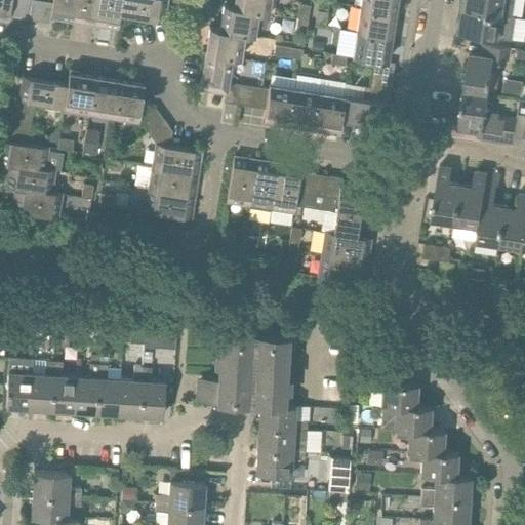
[(8,16),(9,16),(11,0),(0,0),(0,19),(7,22),(8,16)]
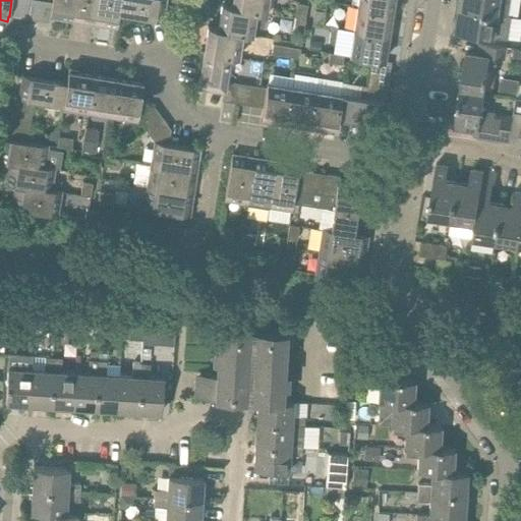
[(50,18),(72,21),(75,0),(52,0),(52,3),(50,18)]
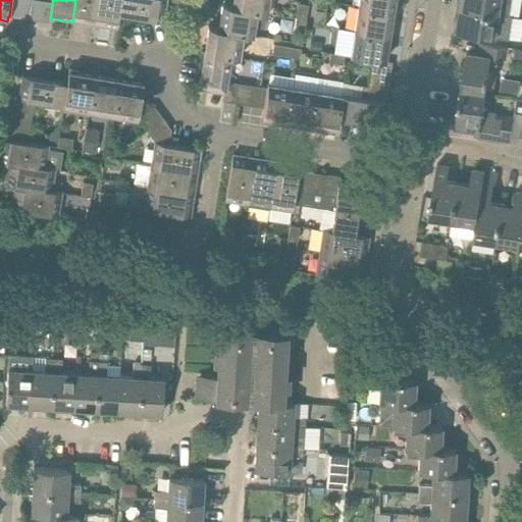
[(75,0),(72,21),(94,25),(98,0),(75,0)]
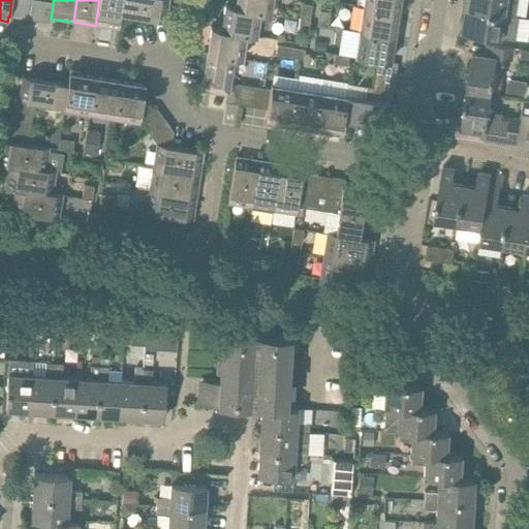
[(118,29),(120,14),(123,0),(99,0),(95,26),(118,29)]
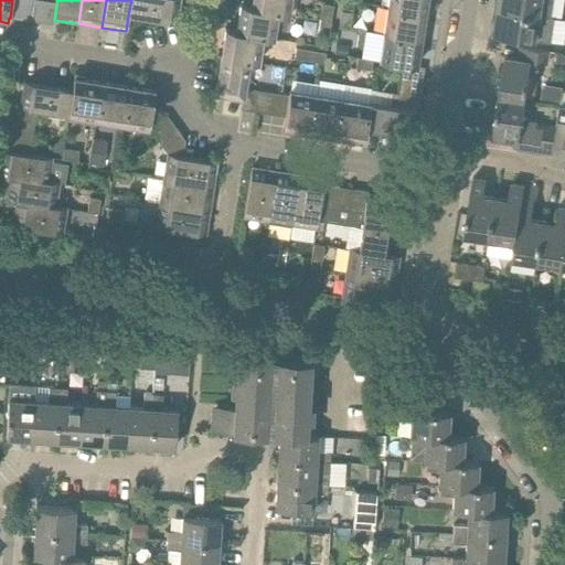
[(131,0),(128,16),(176,23),(179,0),(131,0)]
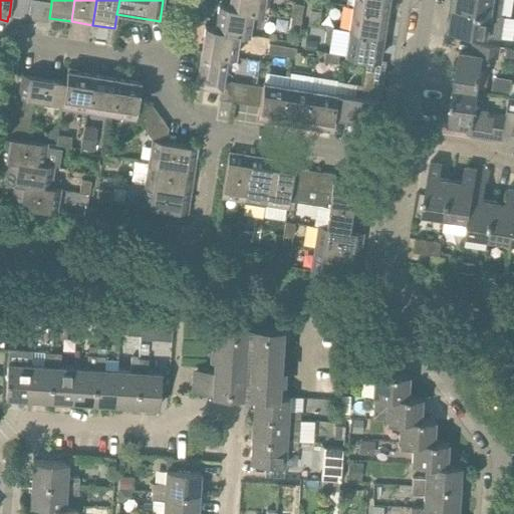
[(229,0),(229,6),(264,12),(265,0),(229,0)]
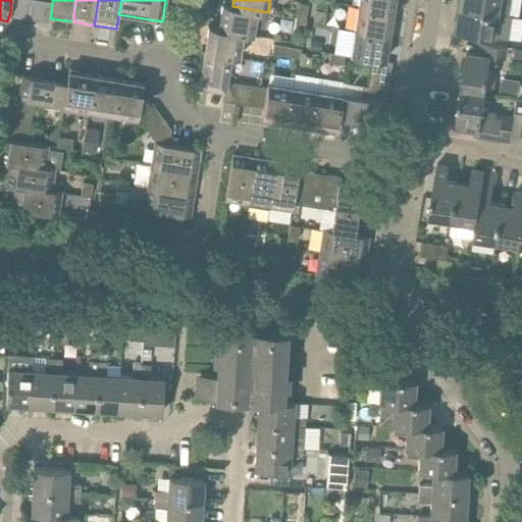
[(358,0),(357,7),(392,12),(394,0),(358,0)]
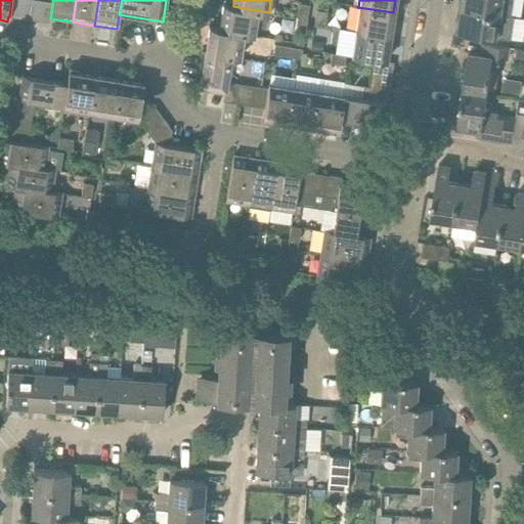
[(463,0),(463,9),(500,15),(503,0),(463,0)]
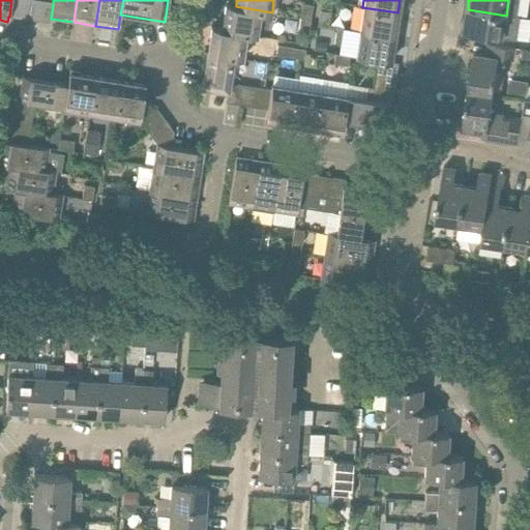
[(222,30),(258,36),(269,32),(272,16),(272,12),(236,6),(226,5),(222,30)]
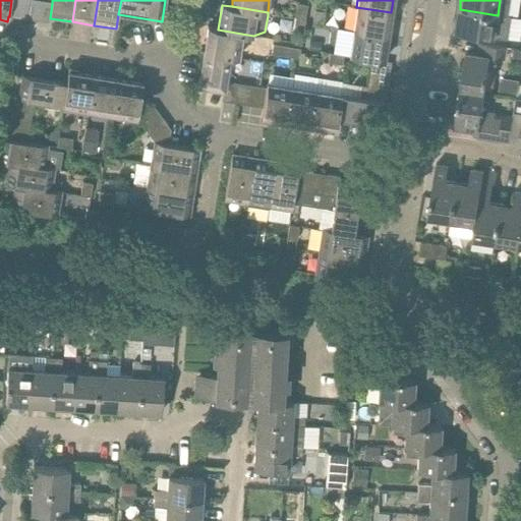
[(295,18),(304,19),(306,6),(297,5),(295,18)]
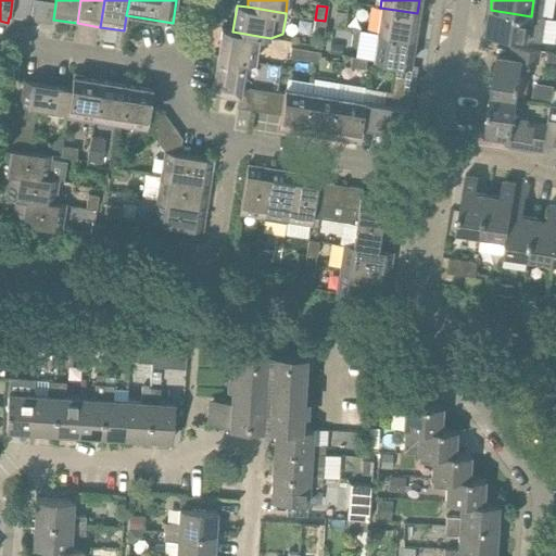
[(377,33),(414,39),(417,13),(380,8),(377,33)]
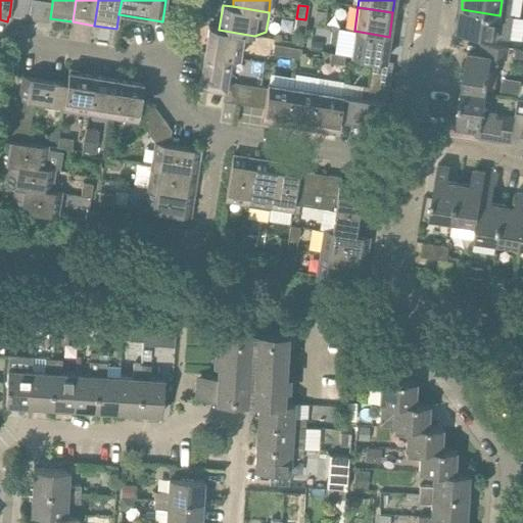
[(458,32),(484,36),(496,38),(500,15),(462,9),(458,32)]
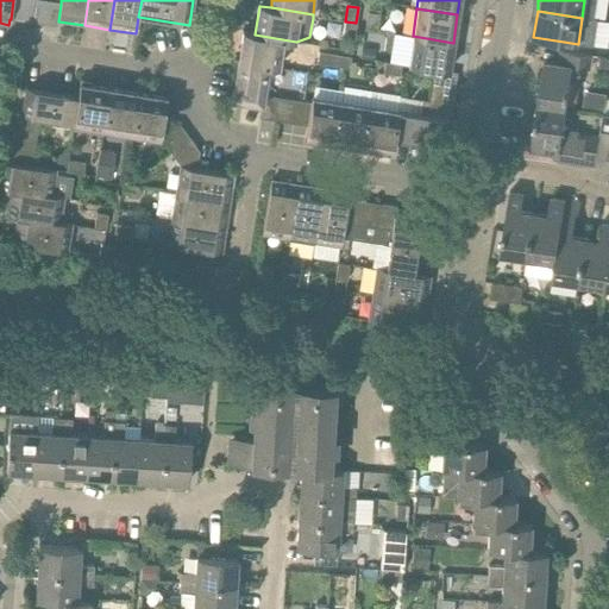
[(365,30),(377,31),(380,16),(368,13),(365,30)]
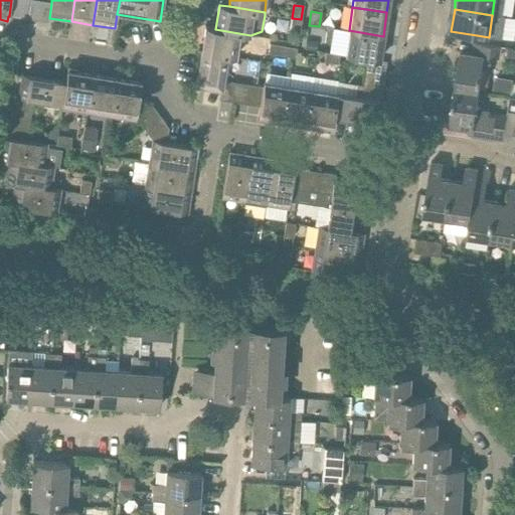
[(290,31),(299,33),(301,19),(292,18),(290,31)]
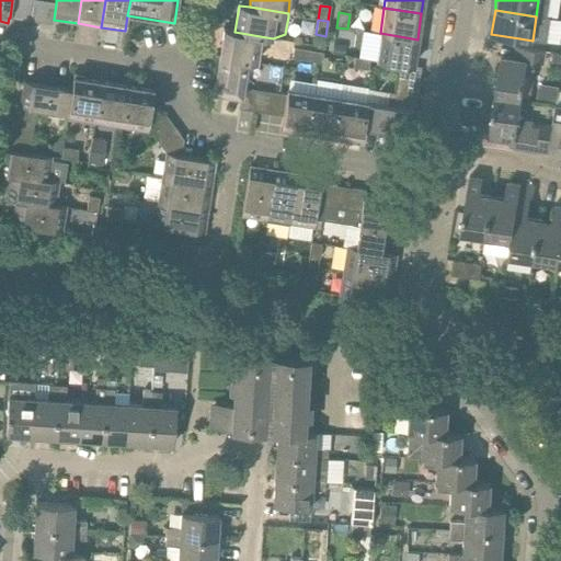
[(220,56),(259,61),(262,38),(273,41),(273,38),(235,32),(224,30),(220,56)]
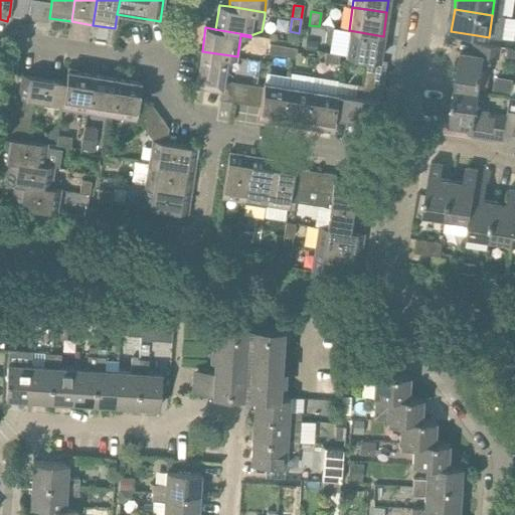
[(345,55),(379,61),(383,36),(349,30),(345,55)]
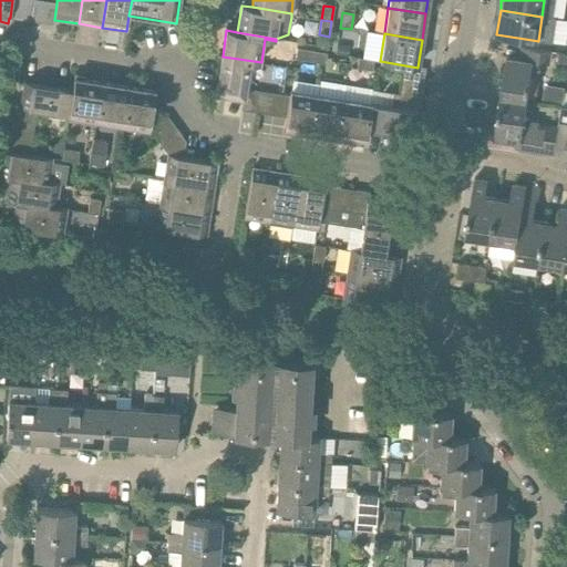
[(501,99),(527,102),(534,63),(552,65),(554,52),(524,48),(522,60),(507,58),(501,99)]
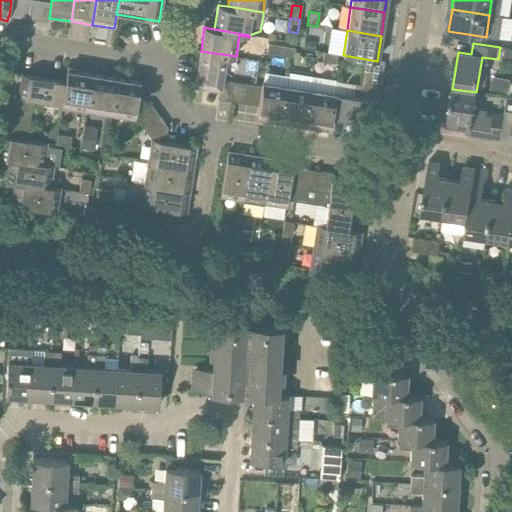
[(266,54),(280,56),(282,46),(268,44),(266,54)]
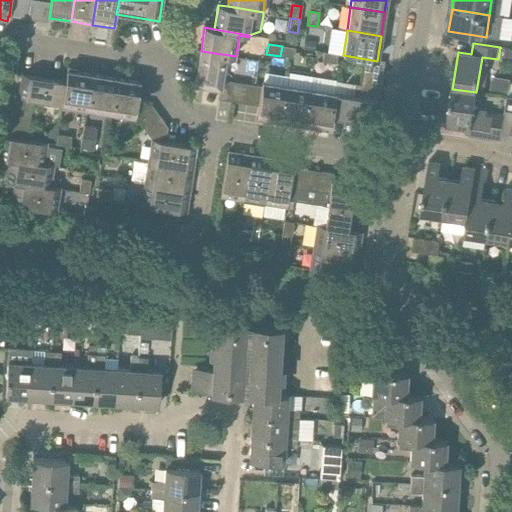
[(280,56),(294,58),(295,48),(282,46),(280,56)]
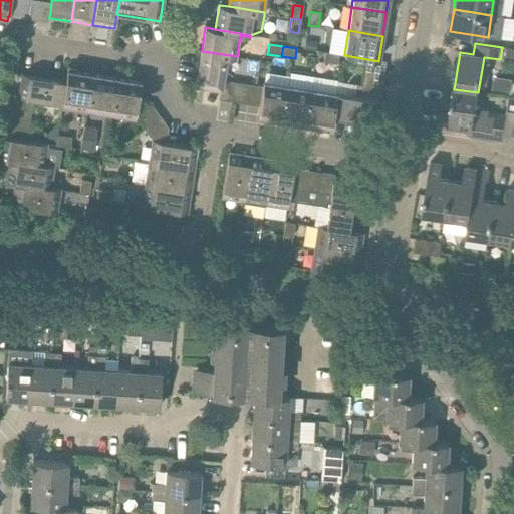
[(223,81),(224,81),(228,58),(236,59),(237,56),(202,51),(196,85),(222,89),(223,81)]
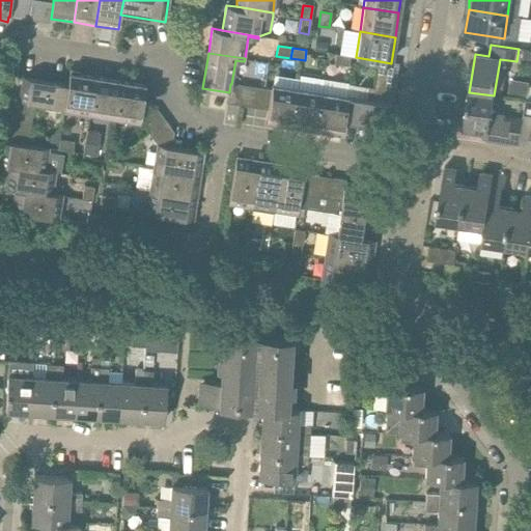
[(334,64),(348,67),(351,57),(336,54),(334,64)]
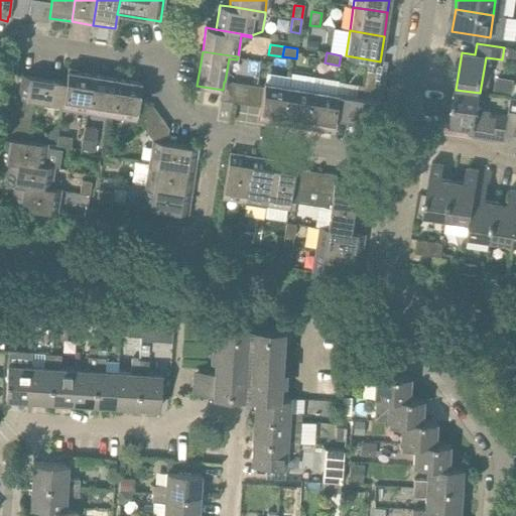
[(62,106),(88,111),(93,76),(69,72),(67,83),(66,83),(62,106)]
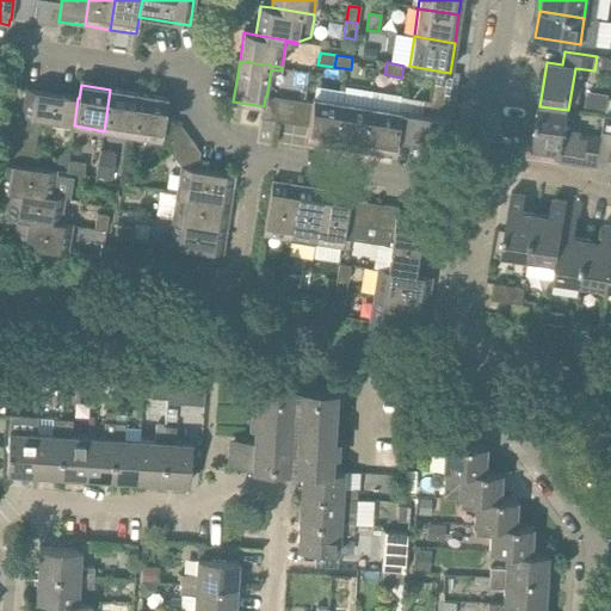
[(431,94),(455,98),(456,88),(433,85),(431,94)]
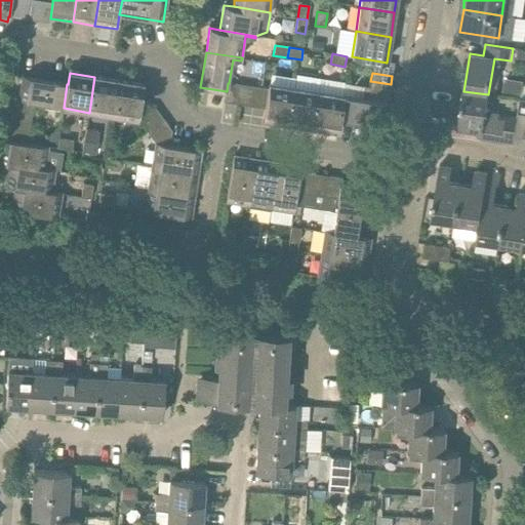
[(34,103),(64,108),(67,84),(24,77),(19,101),(34,103)]
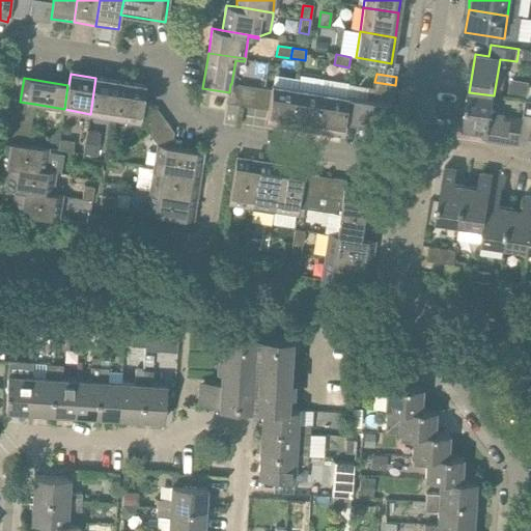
[(90,114),(114,118),(120,82),(95,78),(90,114)]
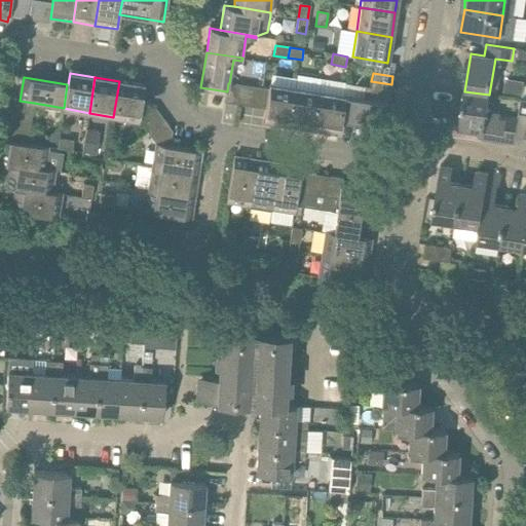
[(142,124),(158,112),(156,109),(142,106),(145,86),(119,81),(113,117),(139,121),(142,124)]
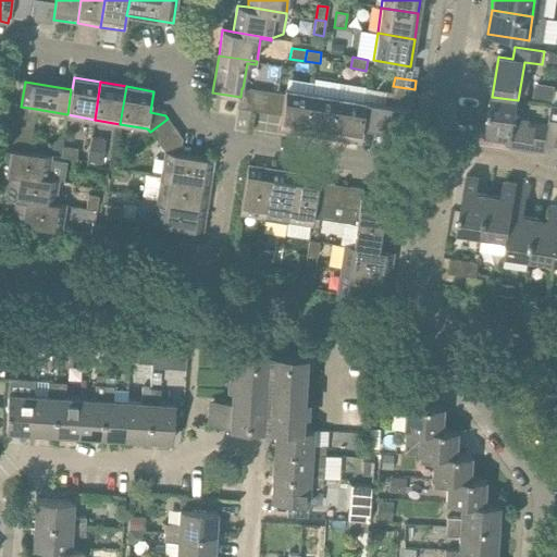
[(366,102),(360,128),(408,135),(411,110),(415,89),(393,86),(392,96),(367,91),(366,102)]
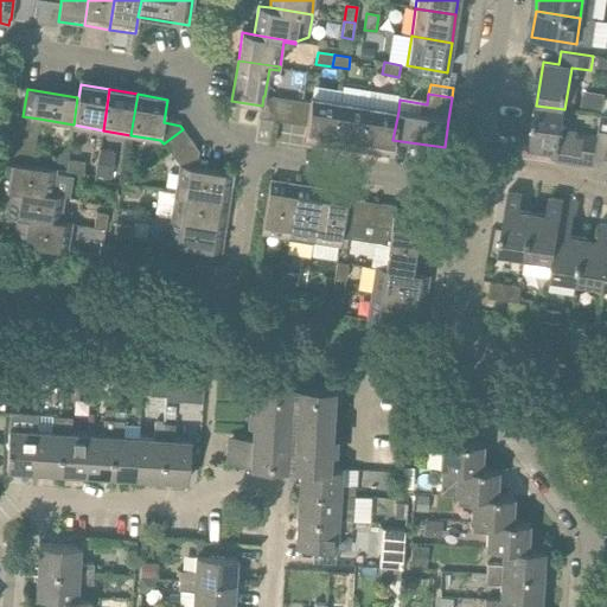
[(294,113),(292,126),(306,127),(305,139),(333,144),(340,101),(311,96),(310,103),(296,101),(294,113)]
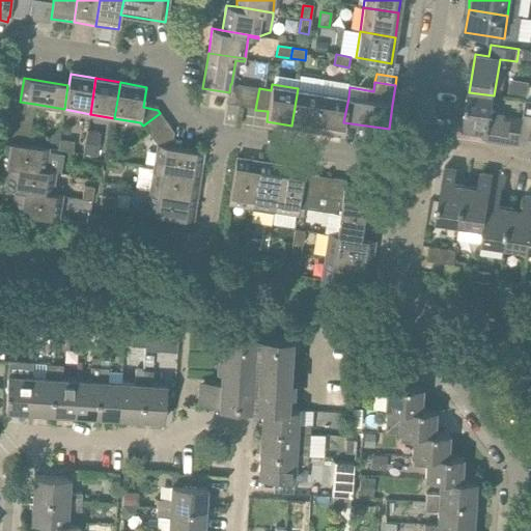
[(241,96),(257,99),(259,88),(243,86),(241,96)]
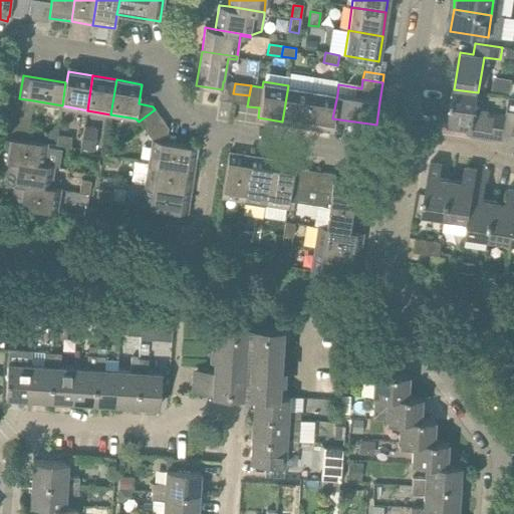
[(504,134),(513,135),(513,83),(512,83),(510,94),(507,114),(504,134)]
